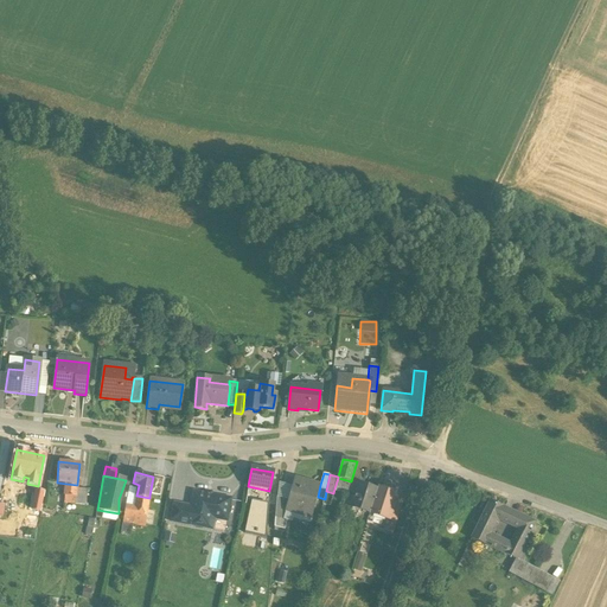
[(163,479),(153,477),(149,496),(159,498),(163,479)]
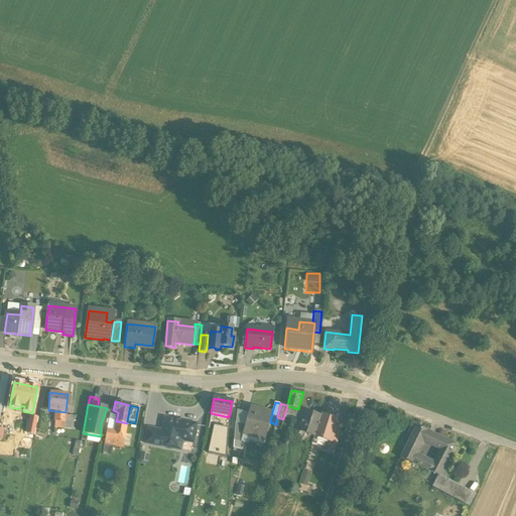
[(245,425),(243,431),(264,437),(263,441),(264,441),(270,422),(272,412),(250,406),(245,425)]
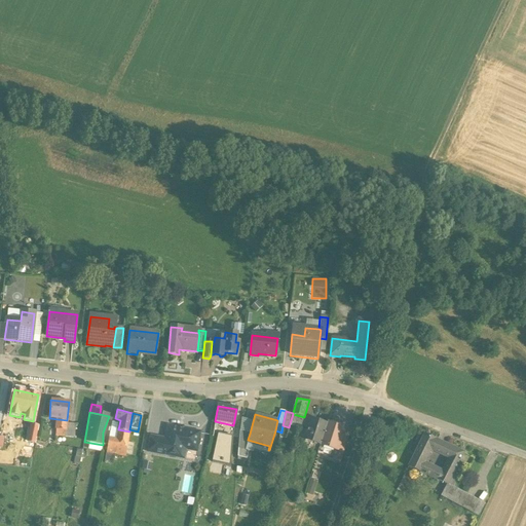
[(293,414),(290,423),(301,426),(304,417),(293,414)]
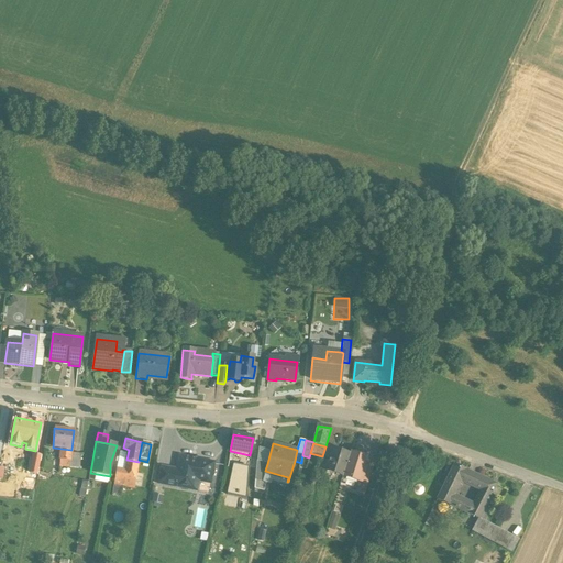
[(335,450),(326,446),(322,456),(318,468),(342,476),(349,457),(340,455),(335,450)]
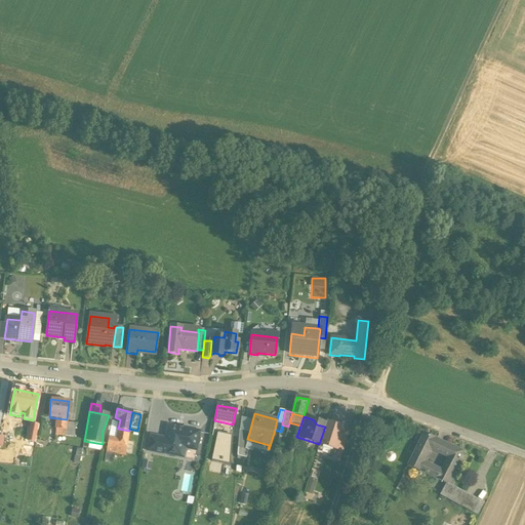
[(67,419),(57,418),(56,429),(65,430),(66,422),(67,419)]
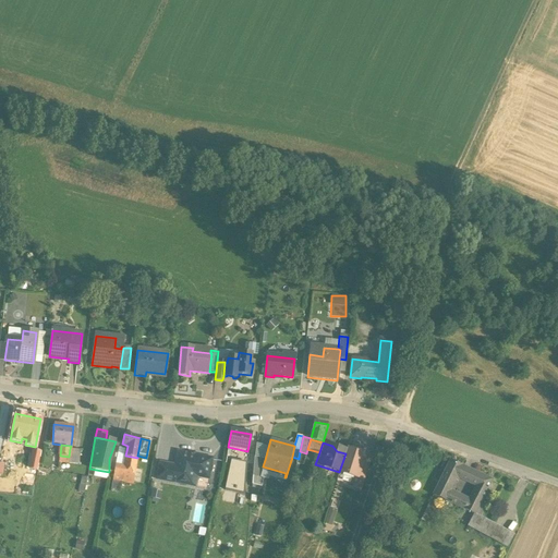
[(346,453),(339,472),(356,477),(358,477),(361,464),(364,455),(347,448),(346,453)]
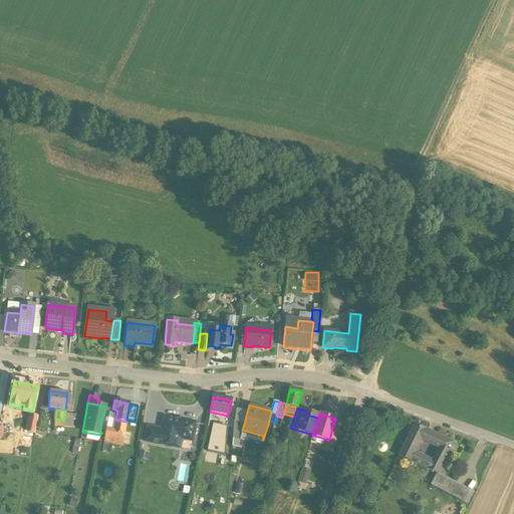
[(26,432),(34,434),(38,416),(29,414),(26,432)]
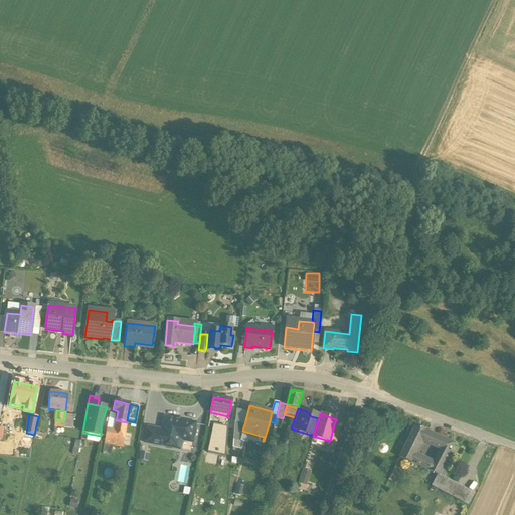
[(74,415),(64,414),(63,421),(63,427),(72,428),(74,415)]
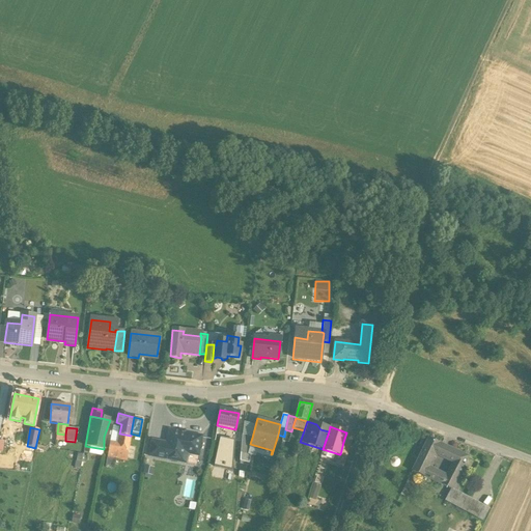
[(201,437),(169,431),(167,444),(165,458),(178,462),(179,455),(183,452),(198,455),(201,437)]
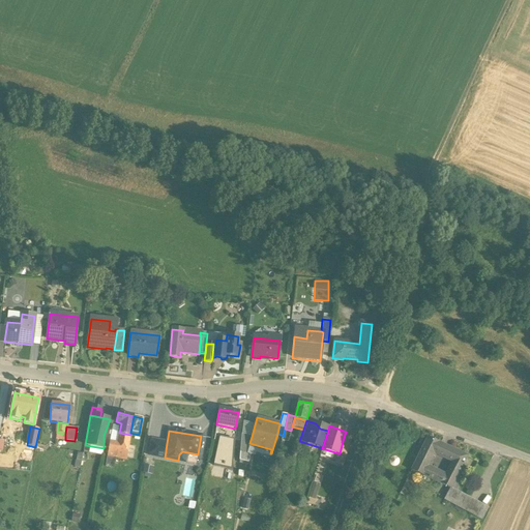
[(130,435),(119,433),(117,443),(128,445),(129,441),(130,435)]
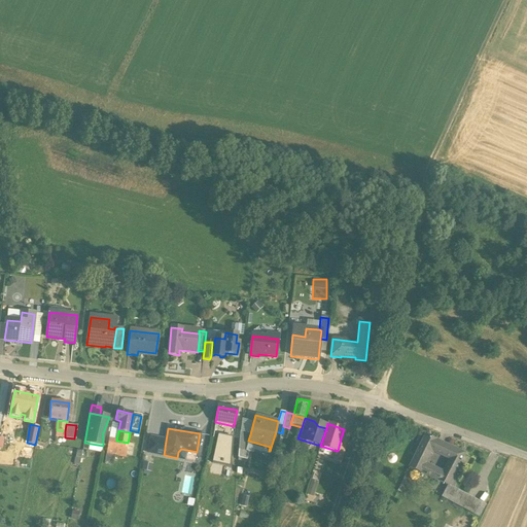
[(250,434),(240,432),(239,438),(239,449),(245,451),(248,441),(250,434)]
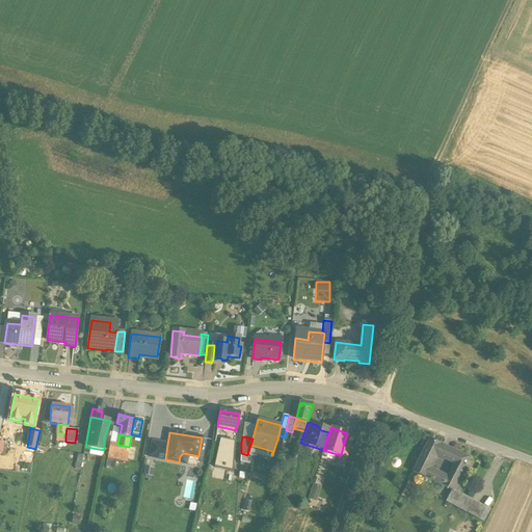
[(220,439),(215,468),(234,472),(235,442),(220,439)]
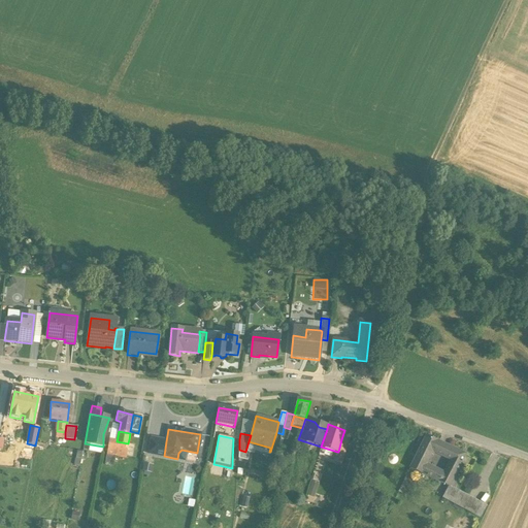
[(439,442),(426,436),(413,463),(422,467),(430,450),(435,452),(439,442)]
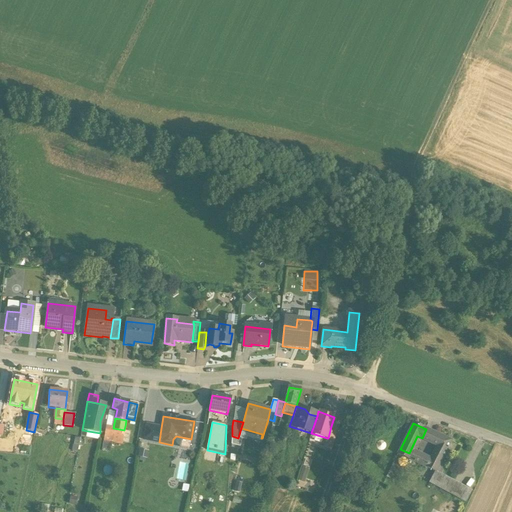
[(161,428),(147,425),(144,440),(159,442),(161,428)]
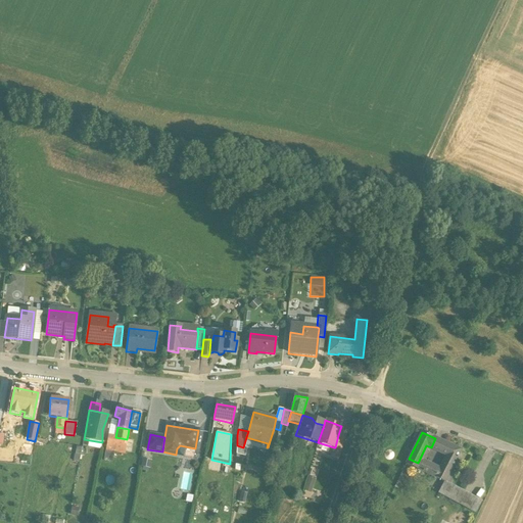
[(127,439),(115,437),(107,435),(105,449),(112,450),(125,453),(125,446),(127,439)]
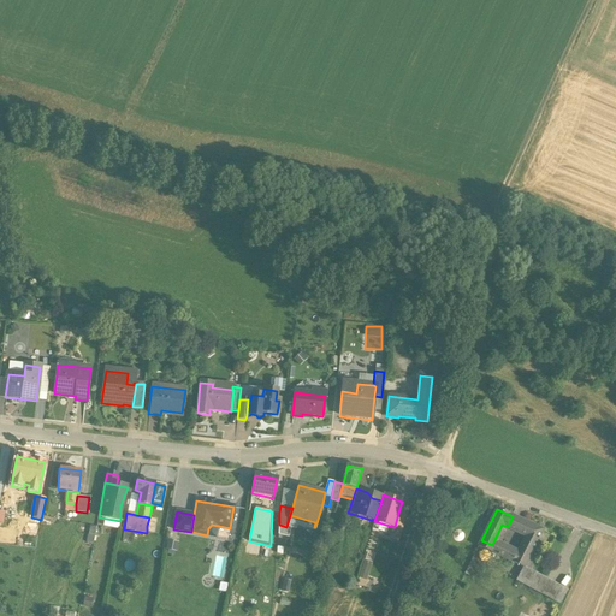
[(398,513),(395,527),(394,527),(392,529),(391,529),(390,532),(391,532),(390,538),(397,540),(406,515),(398,513)]
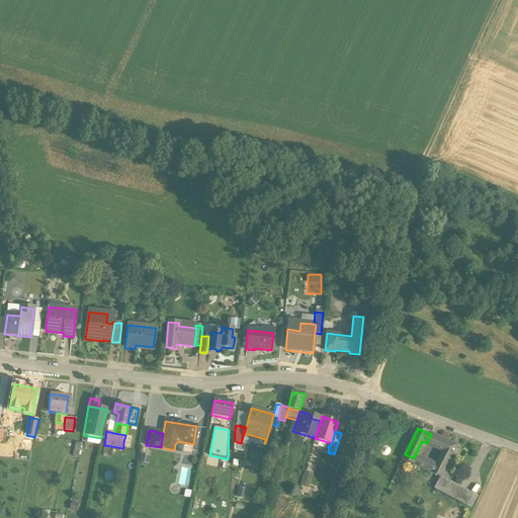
[(431,434),(427,443),(443,451),(447,442),(431,434)]
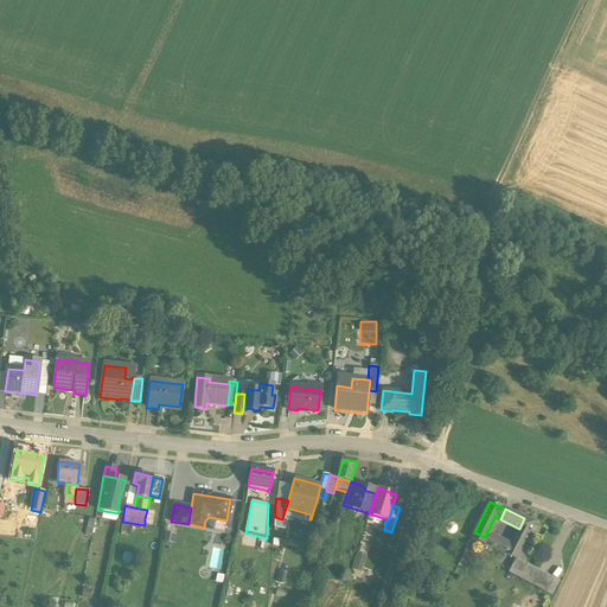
[(510,549),(506,555),(516,560),(522,548),(534,523),(524,518),(519,529),(510,549)]
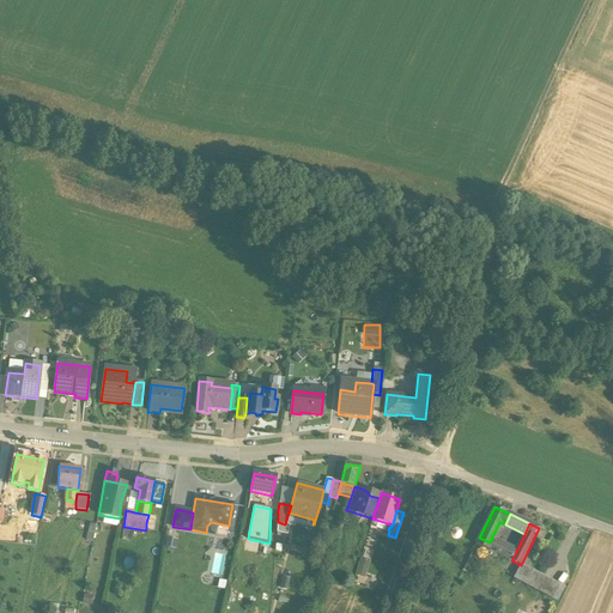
[(132,528),(123,527),(122,536),(131,538),(132,528)]
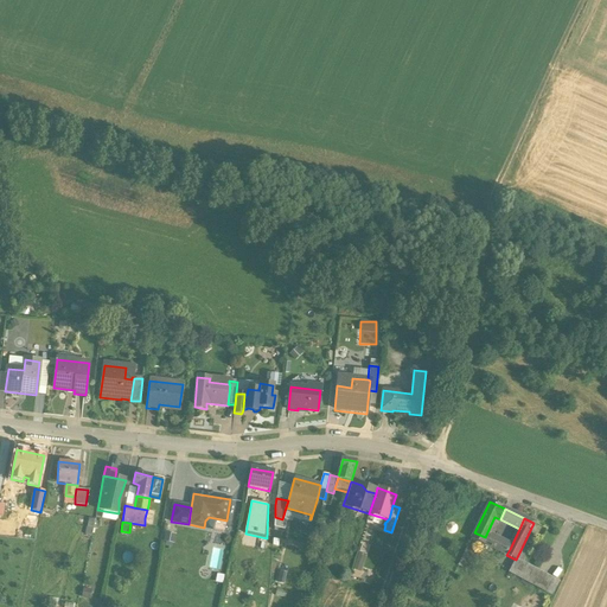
[(510,549),(485,537),(474,532),(472,537),(506,555),(510,549)]
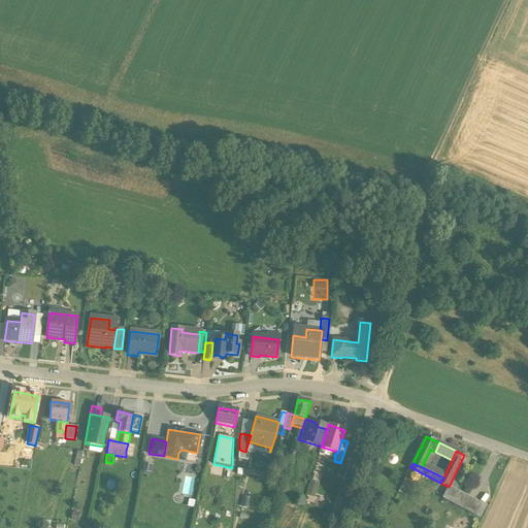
[(460,480),(454,476),(449,487),(455,490),(460,480)]
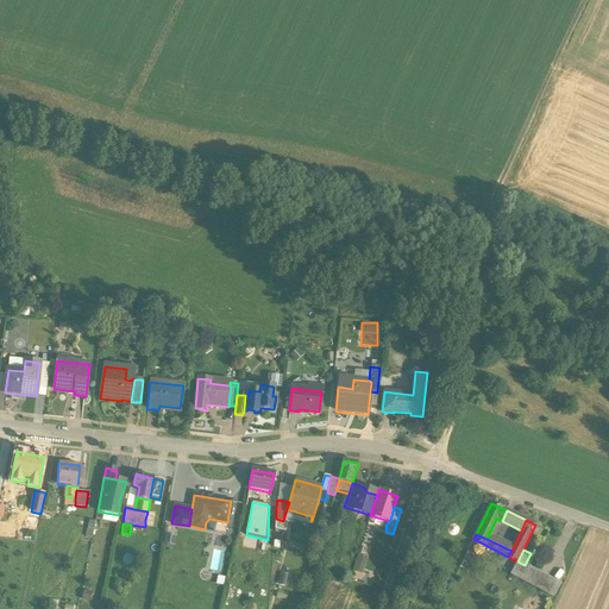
[(564,582),(525,565),(518,562),(510,575),(558,596),(564,582)]
